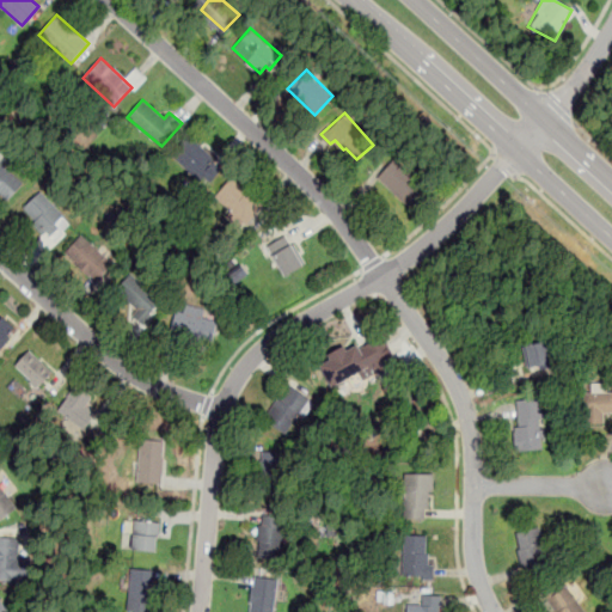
[(171,154),(189,133),(219,158),(215,161),(224,169),(210,183),(204,178),(201,181),(171,154)]
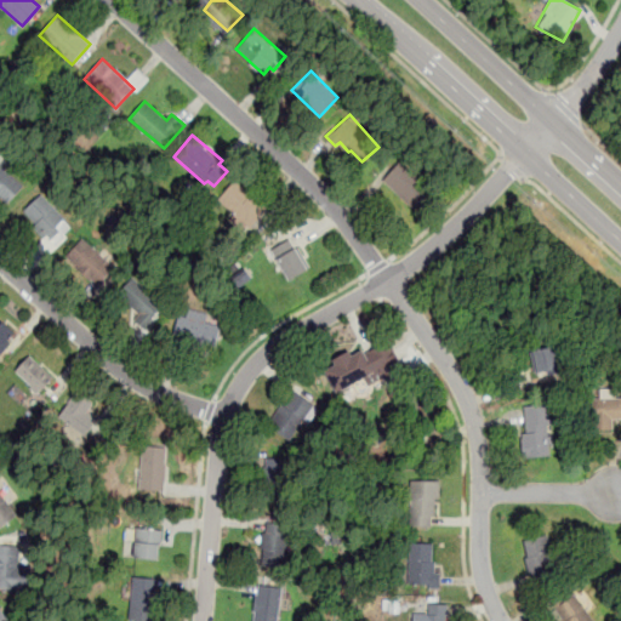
[(383,182),(402,161),(433,189),(414,210),(383,182)]
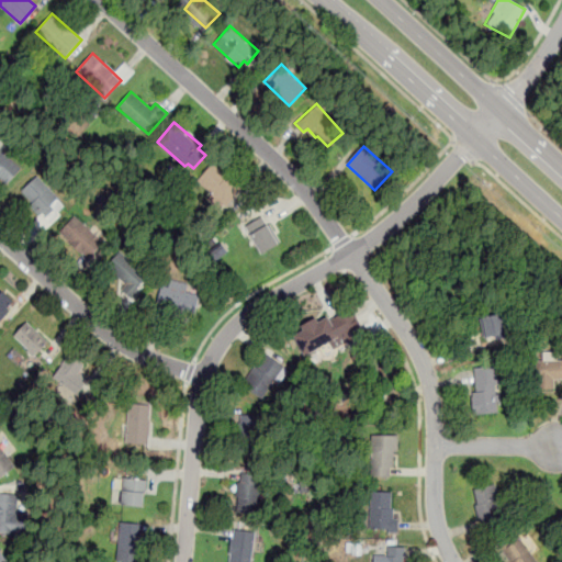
[(0,147),(21,168),(7,183),(0,177),(0,147)]
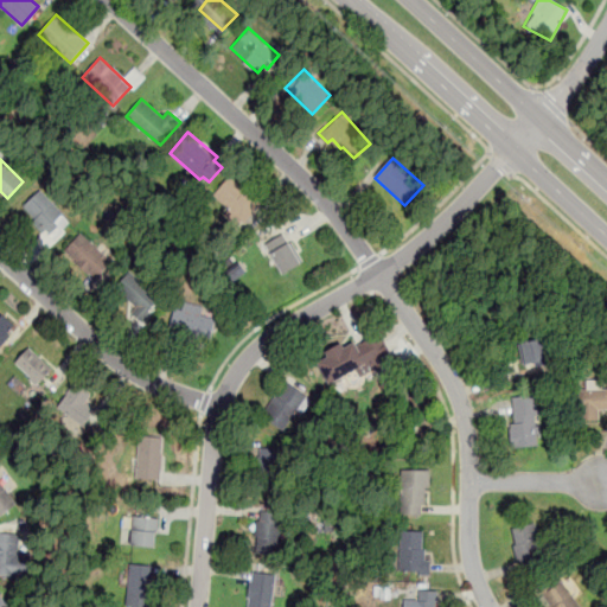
[(229,176),(260,203),(243,222),(212,195),(229,176)]
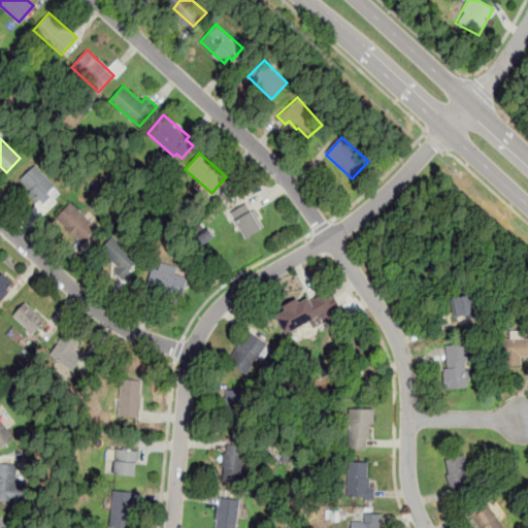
[(35,165),(62,193),(55,199),(57,201),(47,210),(39,202),(37,203),(28,194),(31,190),(21,179),(35,165)]
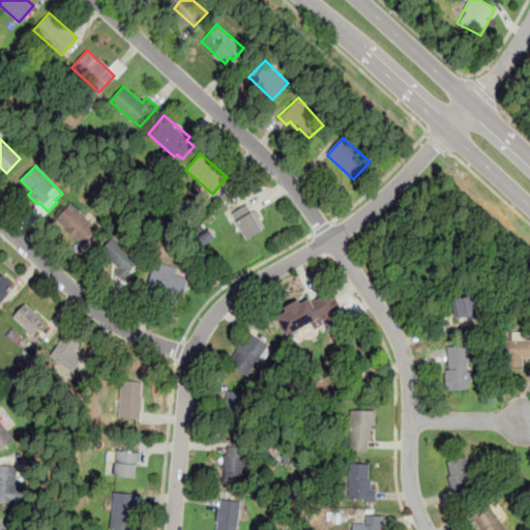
[(98,228),(71,204),(57,219),(84,244),(98,228)]
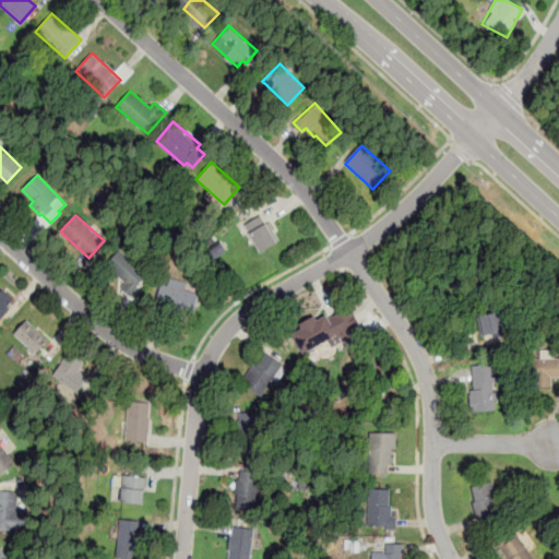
[(261,215),(244,225),(260,252),(277,242),(261,215)]
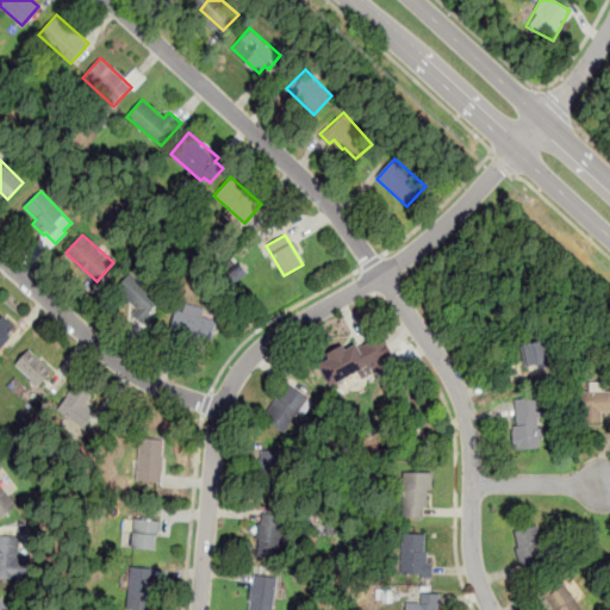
[(148,313),(150,316),(143,325),(131,315),(137,307),(117,291),(132,273),(162,298),(148,313)]
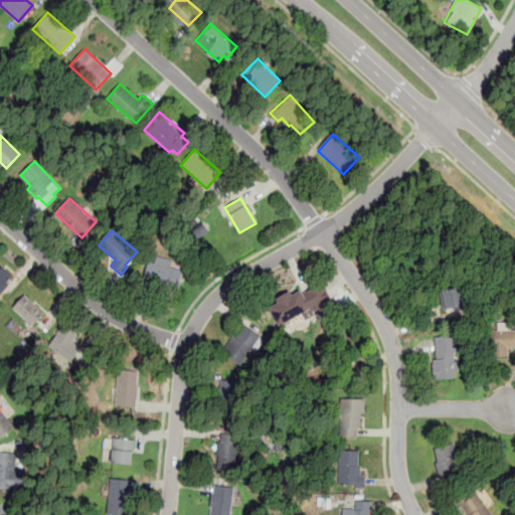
[(173,260),(171,268),(183,271),(178,287),(145,278),(151,254),(173,260)]
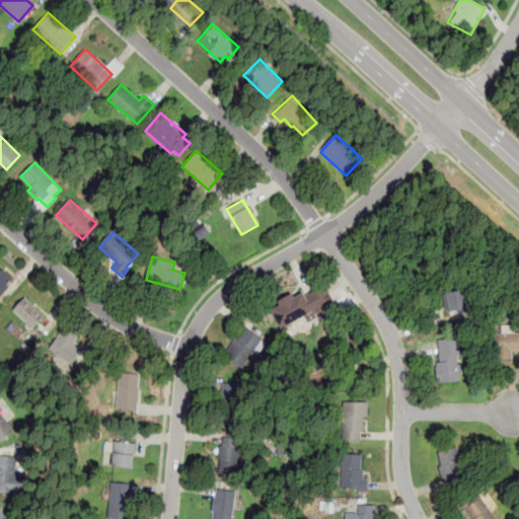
[(0,270),(2,268),(13,278),(7,284),(10,286),(0,297),(0,270)]
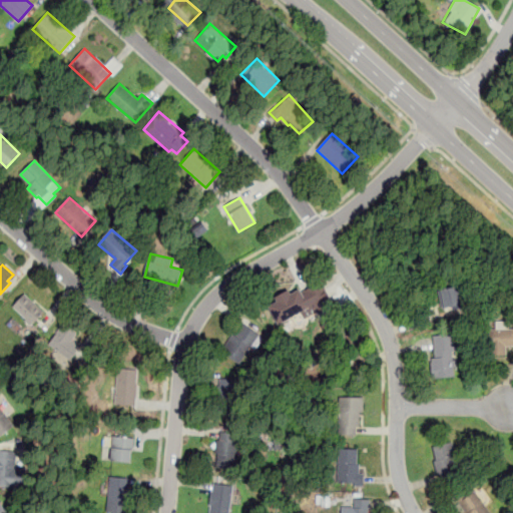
[(266,305),(277,327),(313,308),(317,316),(335,306),(322,281),(302,291),(299,289),(289,294),(286,289),(273,296),(275,300),(266,305)]
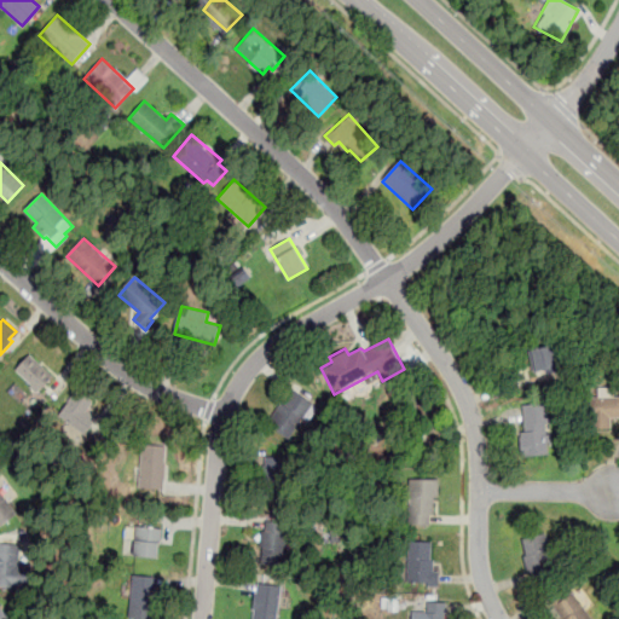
[(559,369),(553,346),(530,351),(536,376),(559,369)]
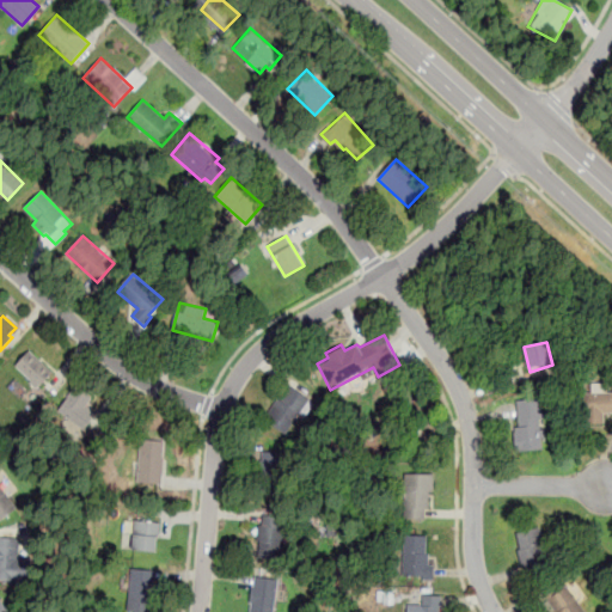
[(29,350),(53,372),(37,387),(14,366),(29,350)]
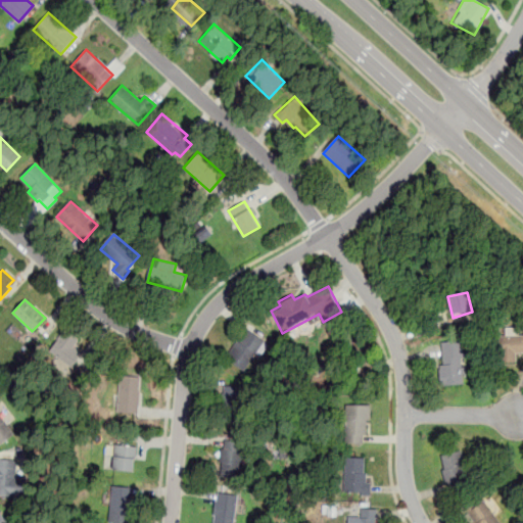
[(246,327),(266,341),(244,371),(225,355),(246,327)]
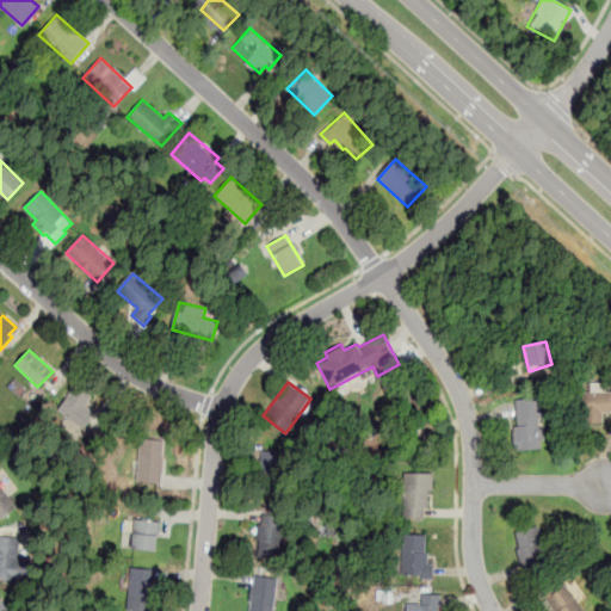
[(57,409),(85,429),(97,413),(86,405),(92,396),(76,384),(57,409)]
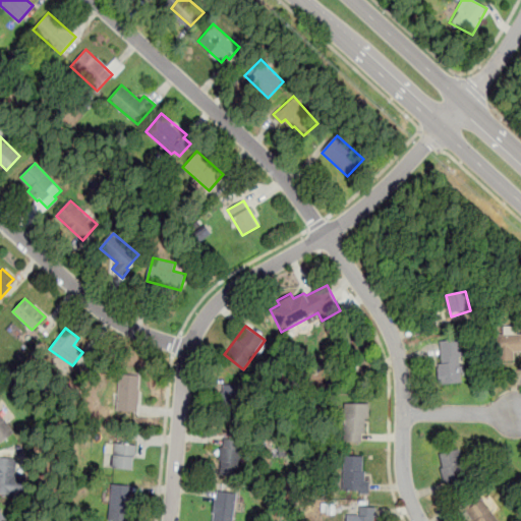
[(516,360),(516,353),(520,353),(520,332),(496,332),(496,360),(516,360)]
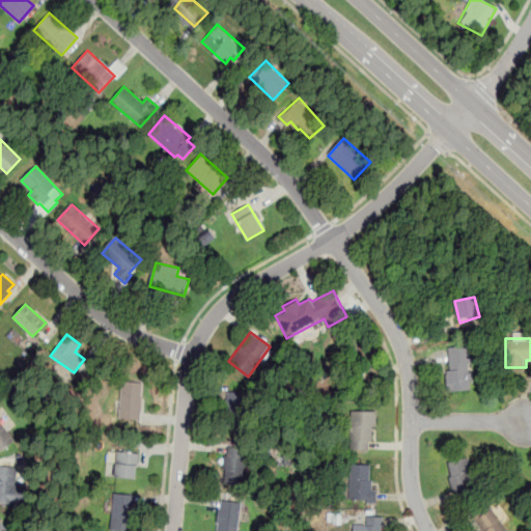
[(471,346),(445,346),(447,391),(473,390),(471,346)]
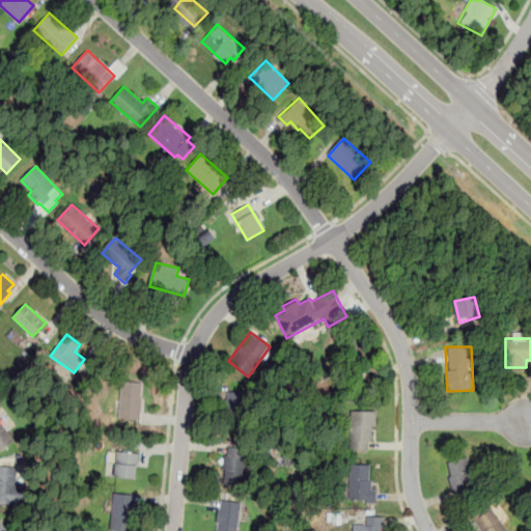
[(118,420),(141,420),(141,382),(118,382),(118,420)]
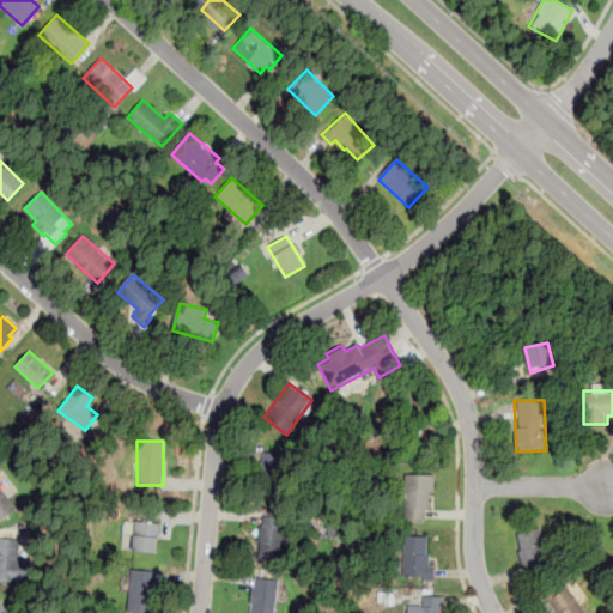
[(285,451),(258,451),(258,495),(285,495),(285,451)]
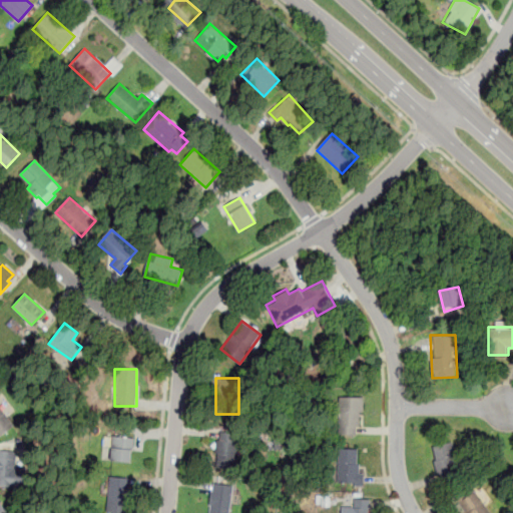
[(338,397),(338,434),(362,434),(362,397),(338,397)]
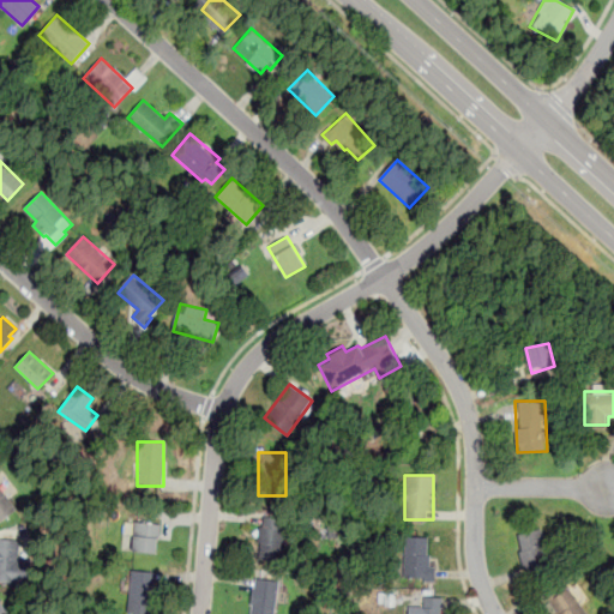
[(0,487),(17,509),(0,521),(0,487)]
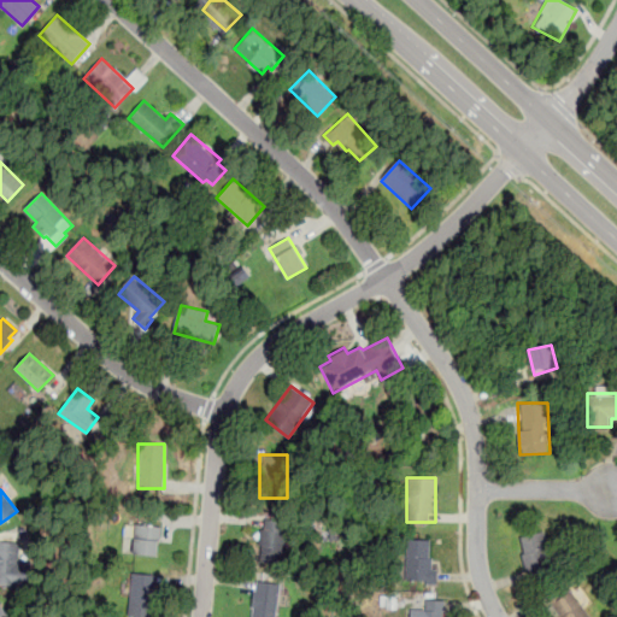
[(265,519),(288,522),(283,565),(259,562),(262,545),(258,545),(260,528),(264,528),(265,519)]
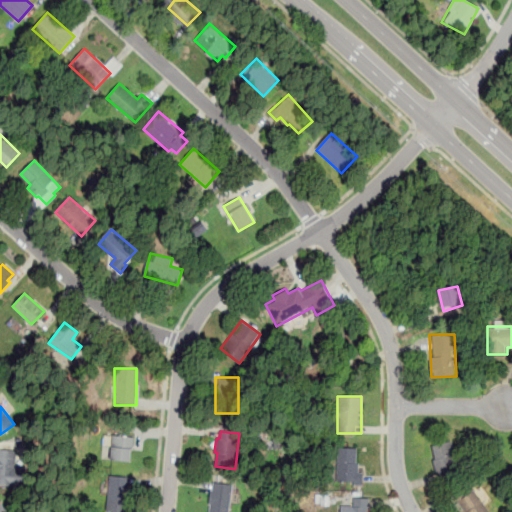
[(132,462),(134,437),(112,435),(110,460),(132,462)]
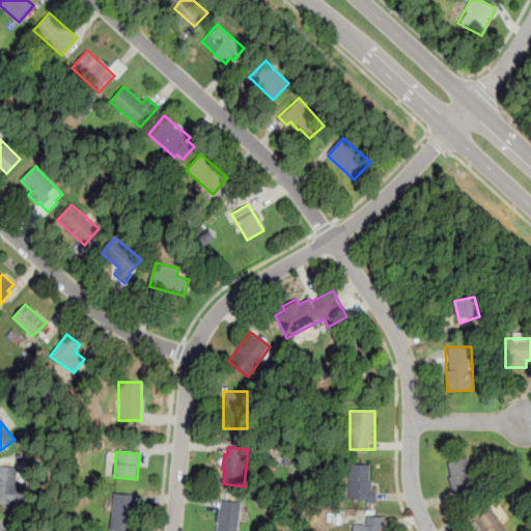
[(477,490),(467,456),(445,463),(455,496),(477,490)]
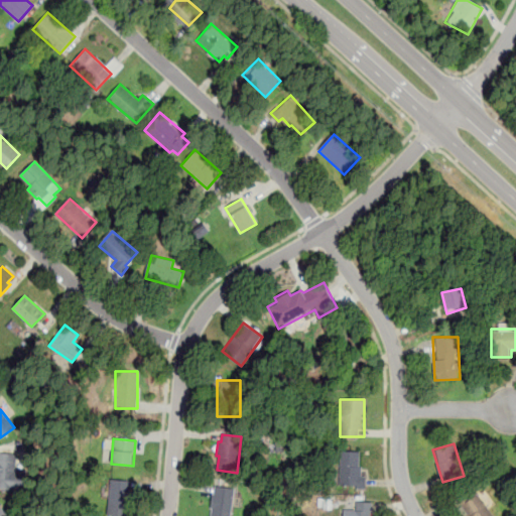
[(339,452),(338,487),(360,487),(360,452),(339,452)]
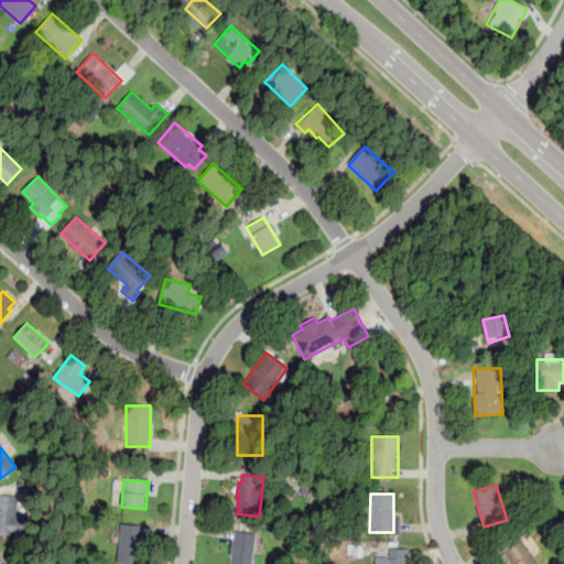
[(0,495),(19,496),(18,513),(29,514),(28,535),(0,534),(0,495)]
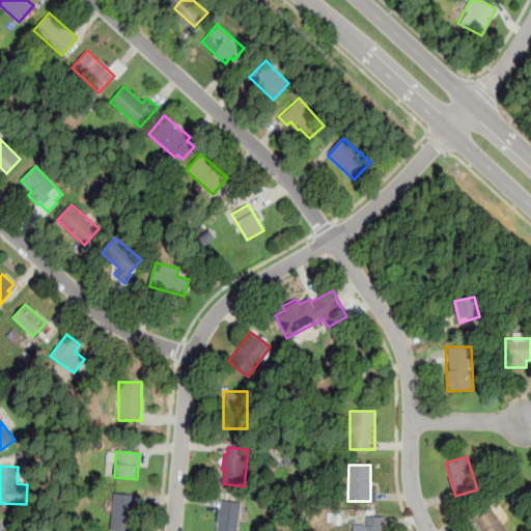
[(133,530),(136,495),(114,493),(111,530),(133,530)]
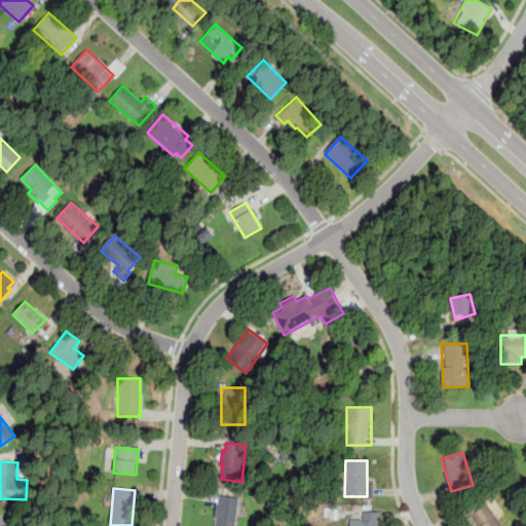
[(214,525),(219,494),(239,497),(235,525),(214,525)]
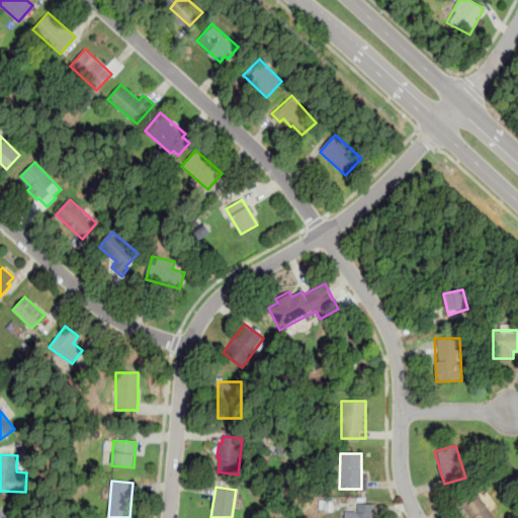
[(497,517),(478,492),(457,506),(465,517),(497,517)]
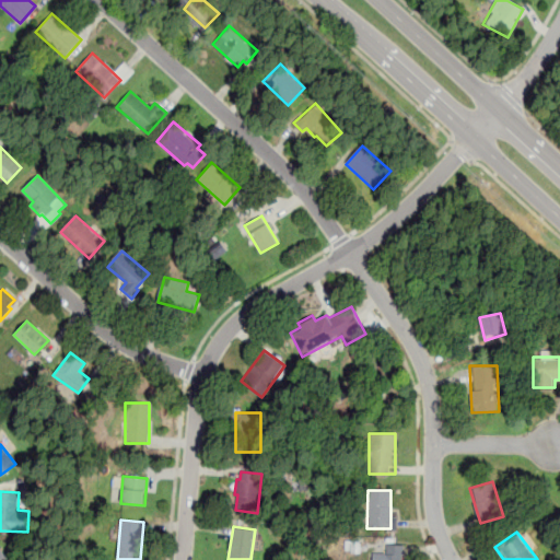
[(404,559),(404,545),(383,545),(383,558),(382,558),(382,559),(404,559)]
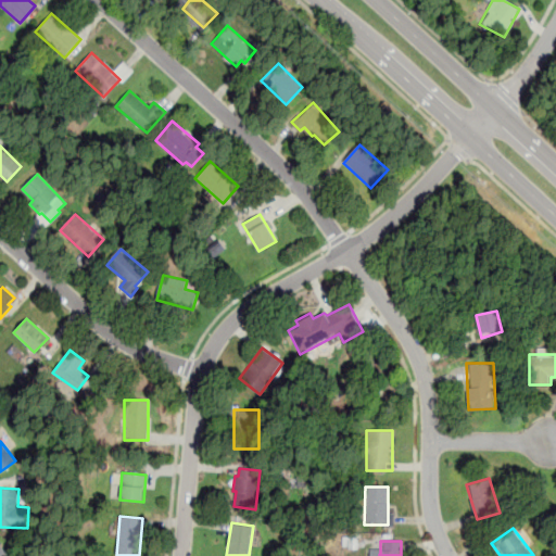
[(0,555),(0,546),(9,555),(0,555)]
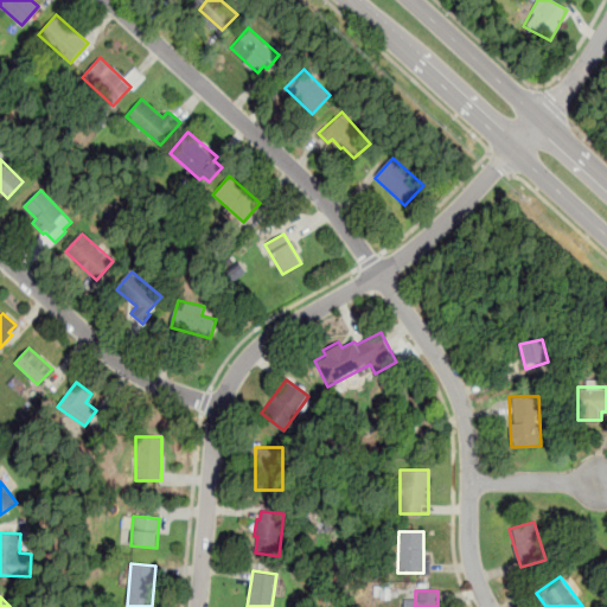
All buildings are outlined.
